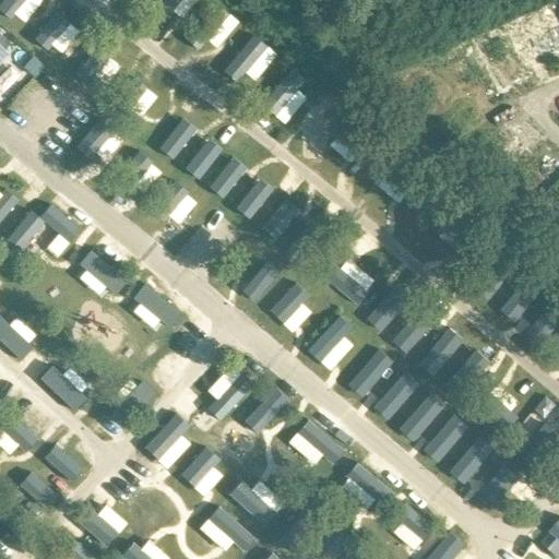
[(2,0),(0,3),(0,10),(10,19),(15,13),(25,0),(2,0)]
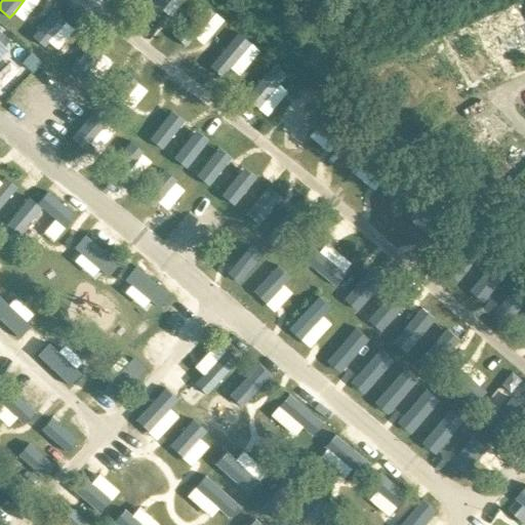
[(147,0),(140,8),(154,18),(161,9),(168,0),(147,0)]
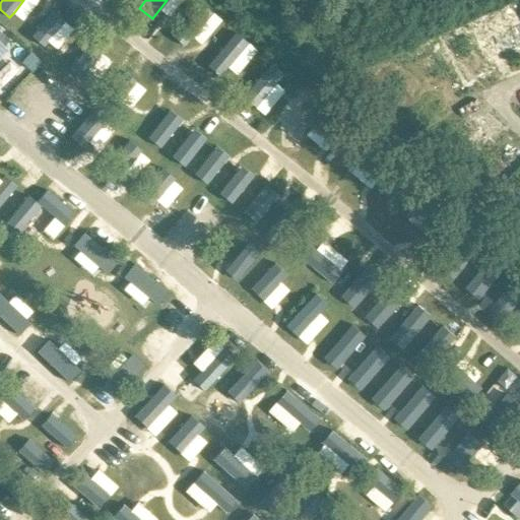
[(200,2),(172,36),(184,46),(193,37),(212,13),(208,9),(200,2)]
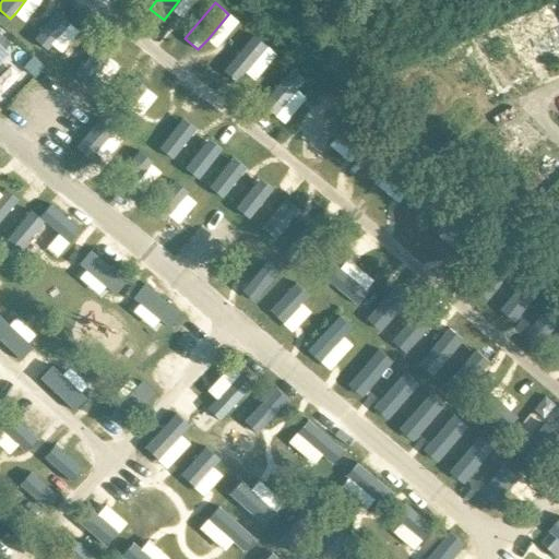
[(57,12),(34,38),(47,49),(52,44),(69,24),(70,23),(57,12)]
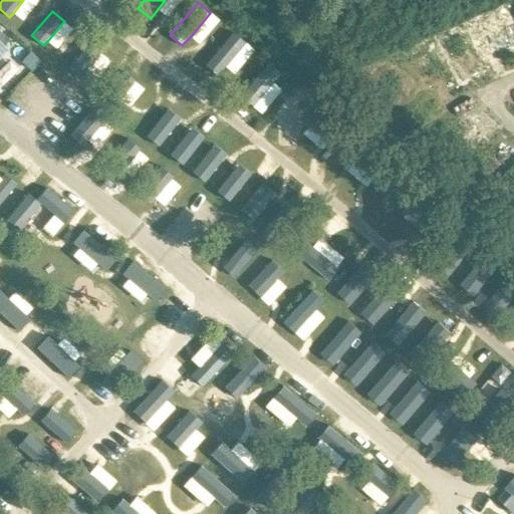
[(233,32),(205,65),(218,75),(225,66),(245,43),(245,42),(233,32)]
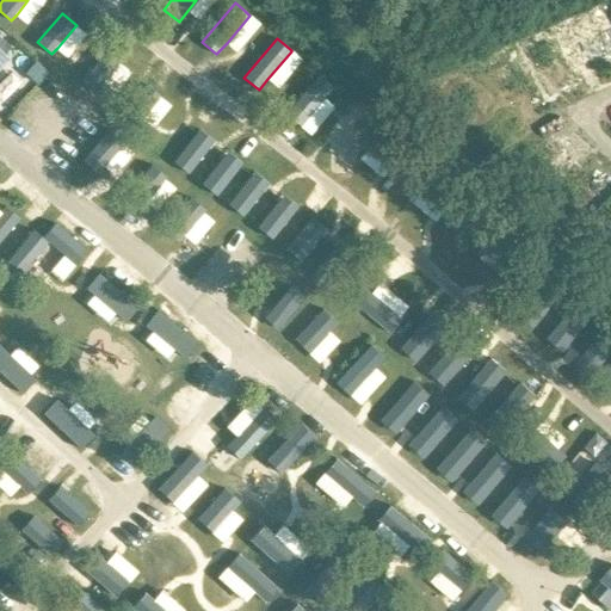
[(106,51),(82,80),(97,92),(102,86),(119,65),(121,63),(106,51)]
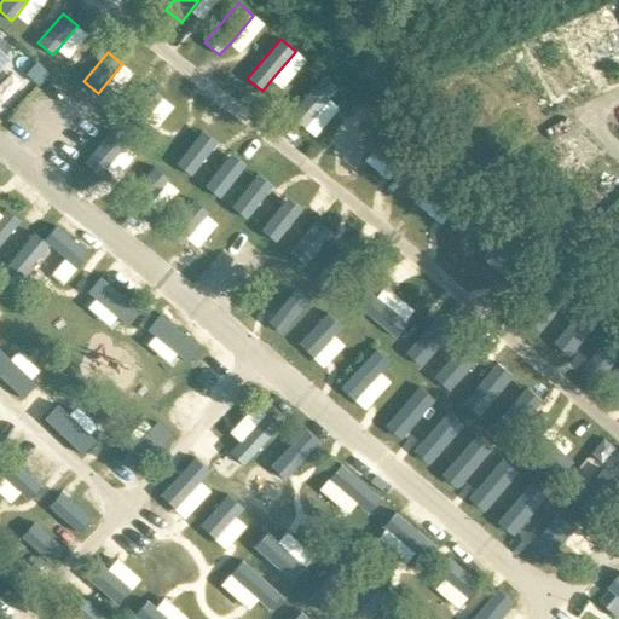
[(323,75),(289,115),(305,127),(328,99),(337,88),(323,75)]
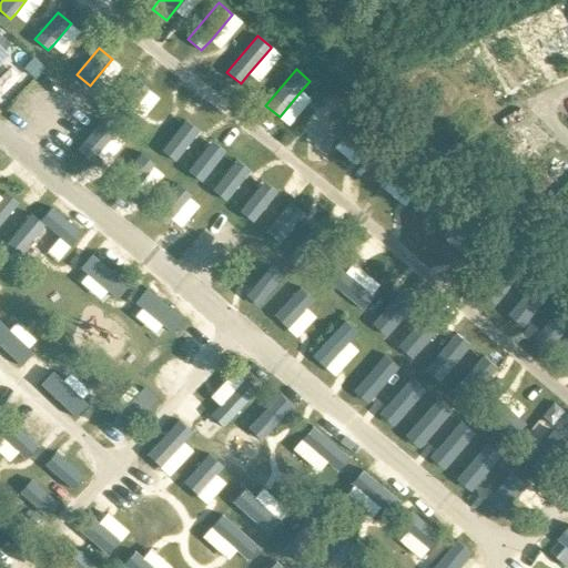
[(135,79),(113,107),(127,118),(132,111),(149,90),(135,79)]
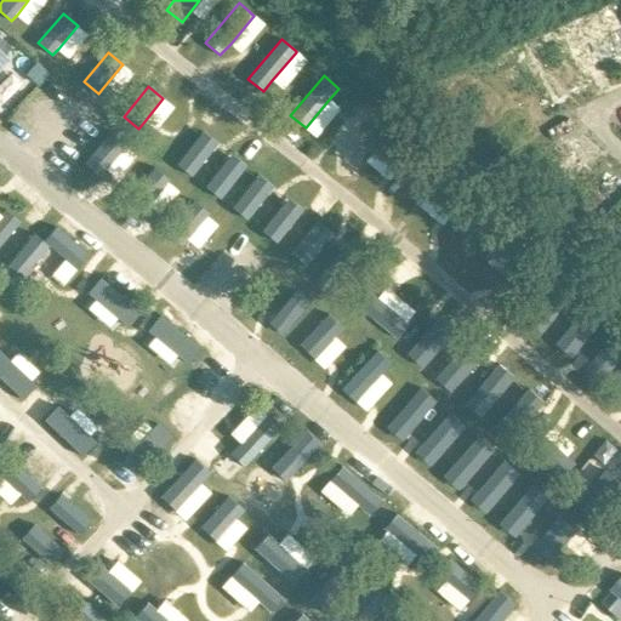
[(112,131),(84,163),(100,176),(107,169),(125,146),(127,144),(112,131)]
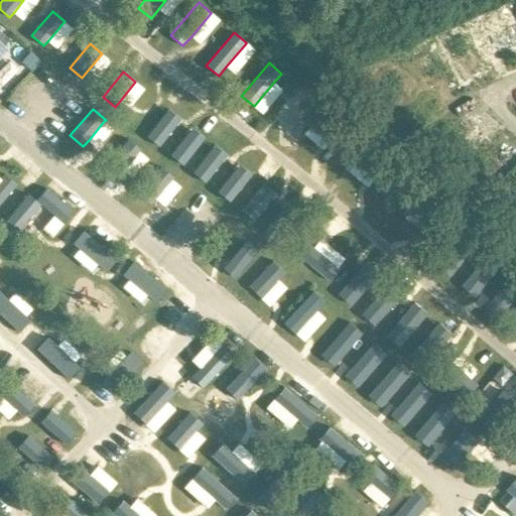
[(323,113),(312,125),(332,141),(337,145),(347,133),(323,113)]
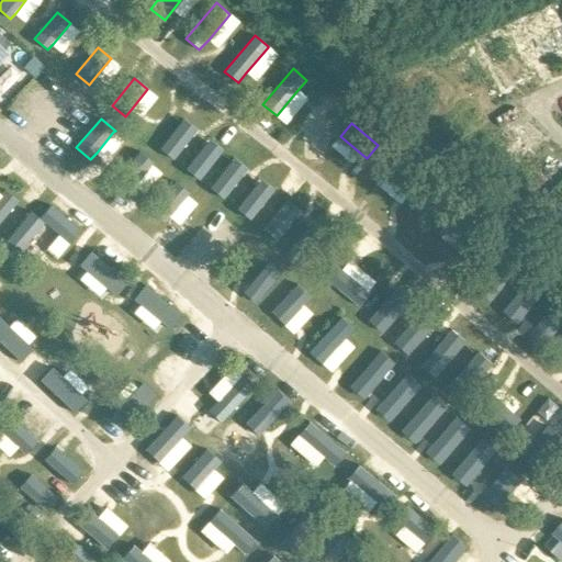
[(178,126),(160,148),(173,159),(191,136),(178,126)]
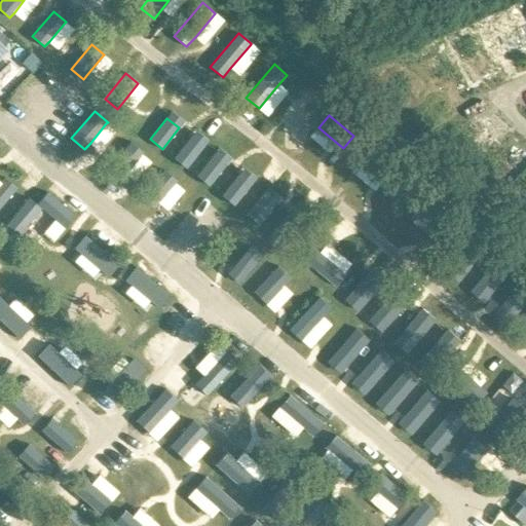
[(191,137),(174,158),(186,167),(203,147),(191,137)]
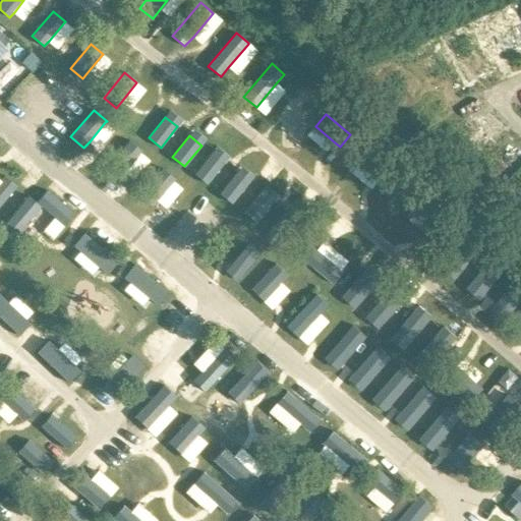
[(129,140),(106,167),(119,178),(124,172),(140,154),(142,152),(135,146),(129,140)]
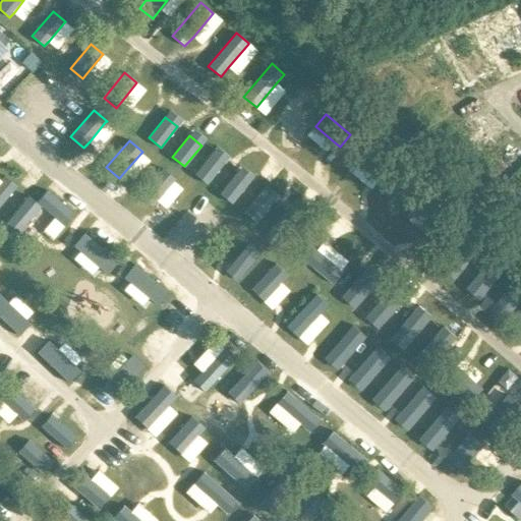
[(212,153),(194,174),(208,184),(224,163),(212,153)]
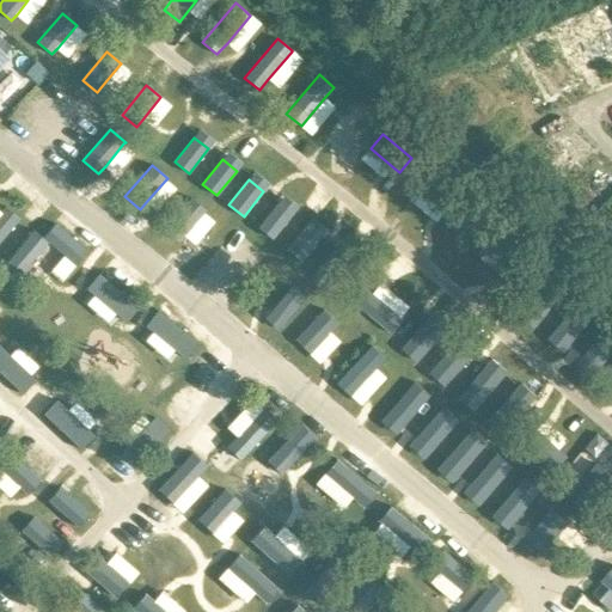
[(190,197),(164,230),(179,243),(184,236),(203,213),(206,210),(190,197)]
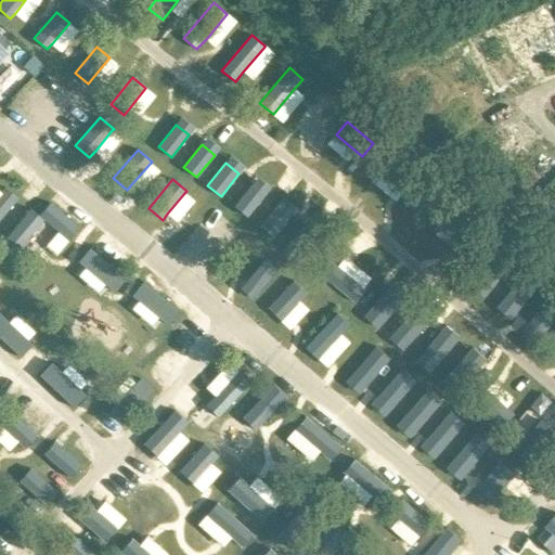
[(252,184),(234,206),(247,217),(265,194),(252,184)]
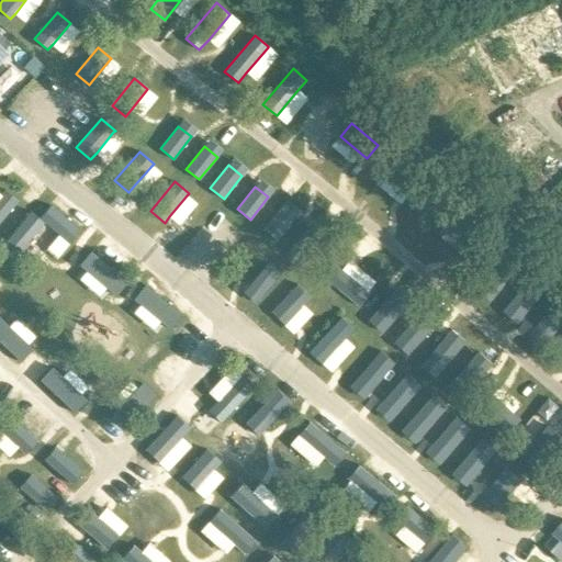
[(0,194),(0,222),(18,201),(4,190),(0,195),(0,194)]
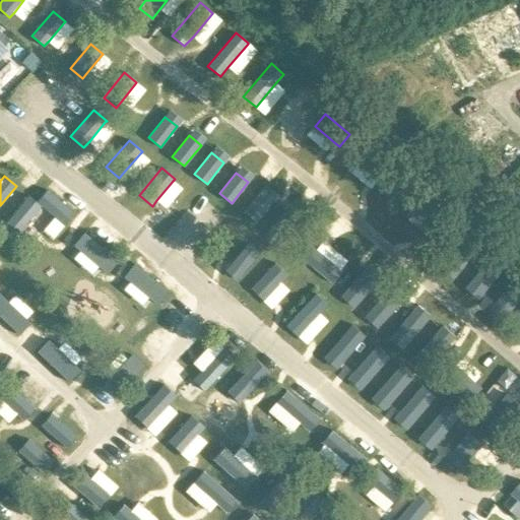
[(47,190),(37,202),(41,206),(54,216),(63,225),(74,212),(47,190)]
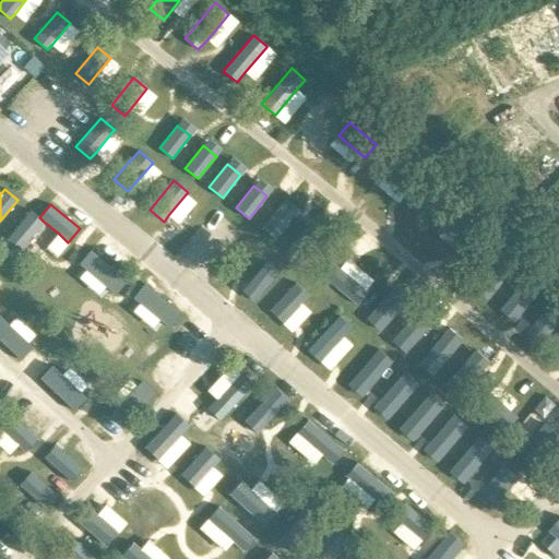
[(280,206),(261,228),(275,239),(293,217),(280,206)]
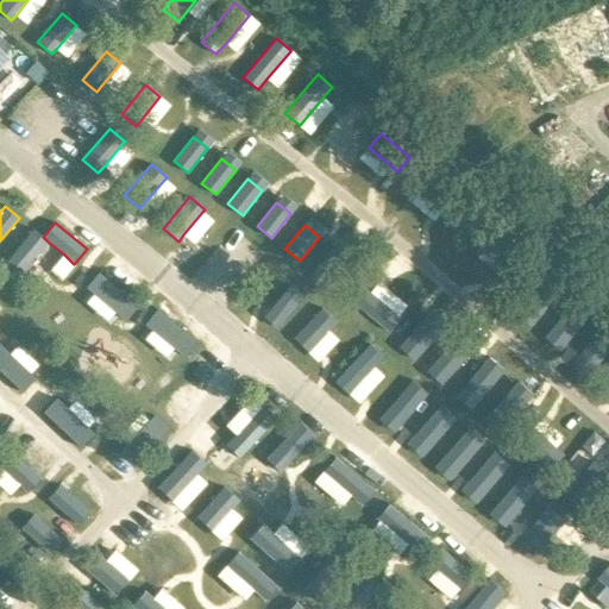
[(33,228),(0,268),(14,281),(48,242),(43,237),(33,228)]
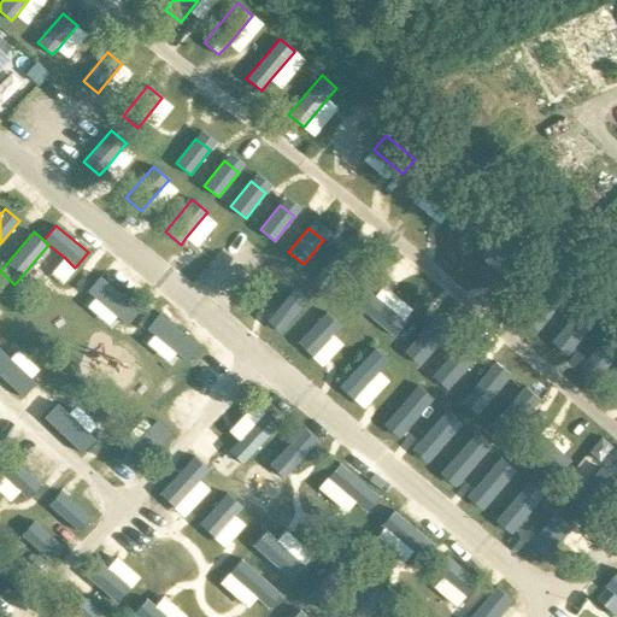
[(503,233),(491,248),(494,251),(522,274),(530,281),(542,266),(503,233)]
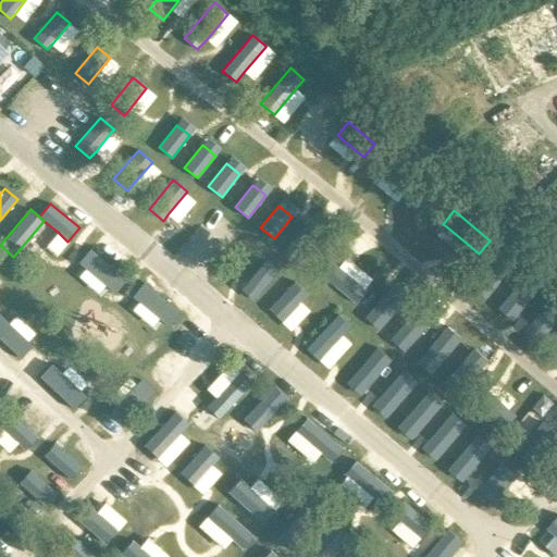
[(306,226),(287,249),(301,260),(319,237),(306,226)]
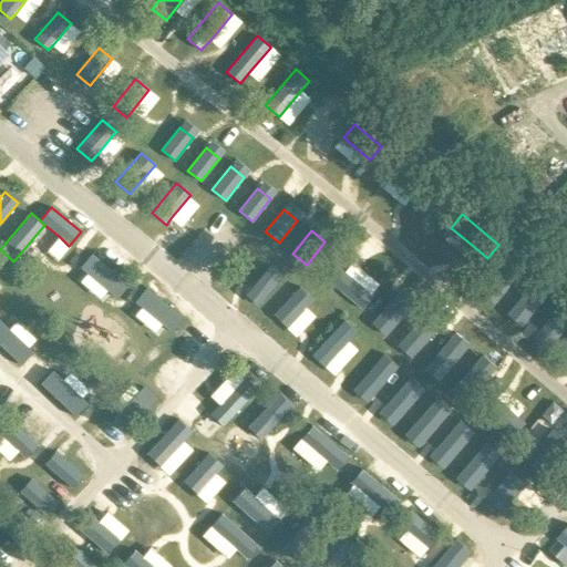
[(92,255),(81,268),(86,274),(107,290),(115,297),(127,284),(92,255)]
